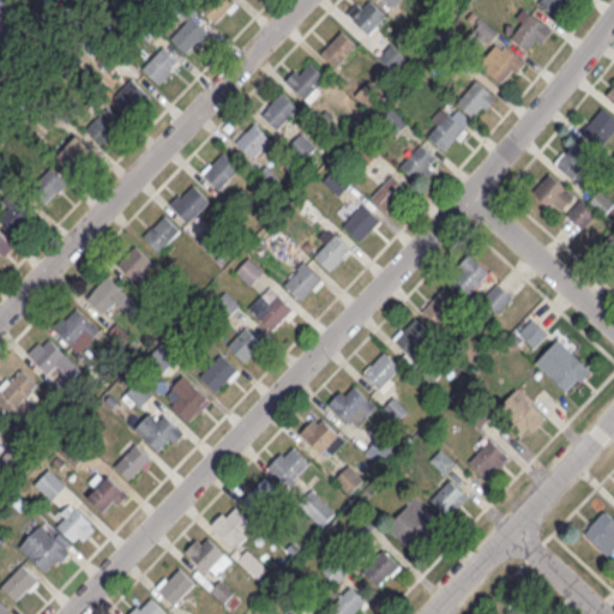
[(0,0),(0,17),(11,0),(0,0)]
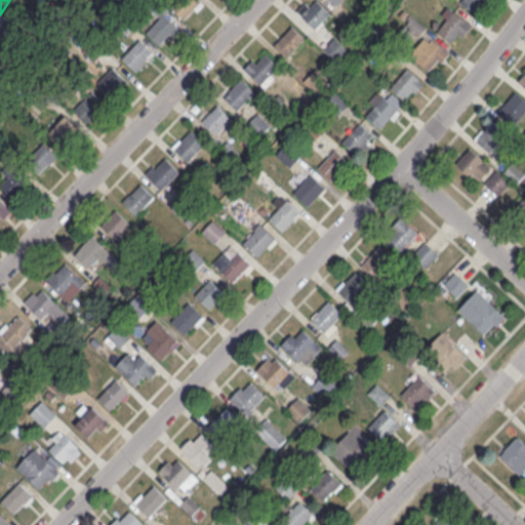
[(171,5),(175,0),(200,0),(184,17),(171,5)]
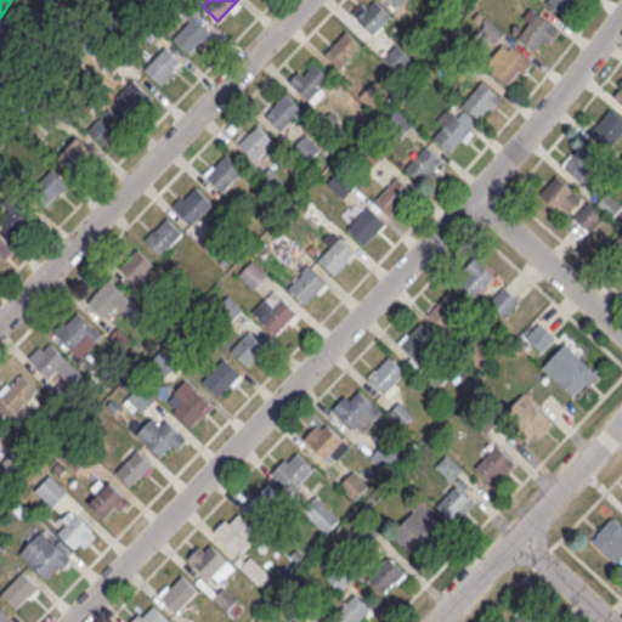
[(374,34),(393,16),(375,0),(374,0),(357,17),(374,34)]
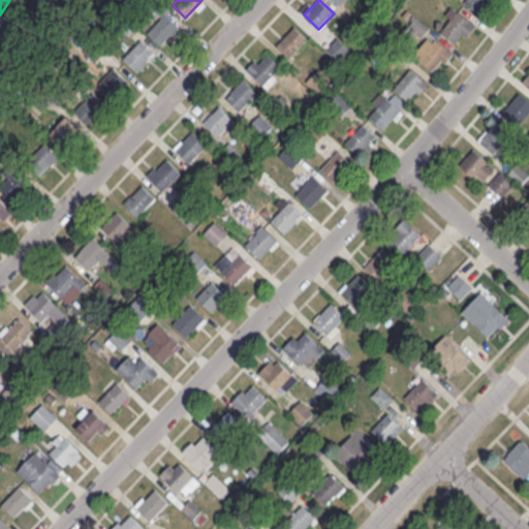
[(464,2),(465,0),(488,0),(478,12),(464,2)]
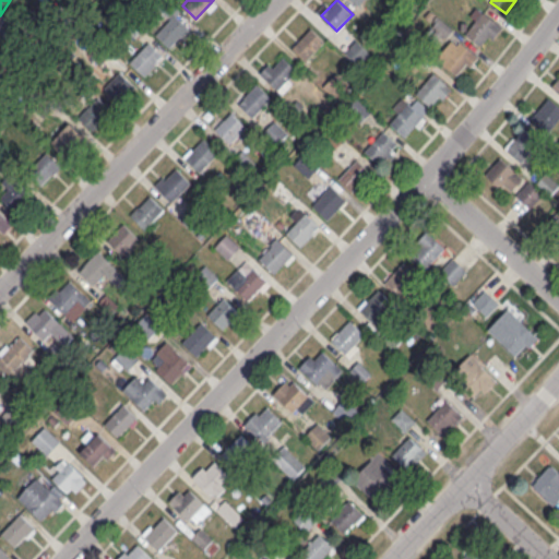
[(466,33),(484,11),(498,22),(482,44),(466,33)]
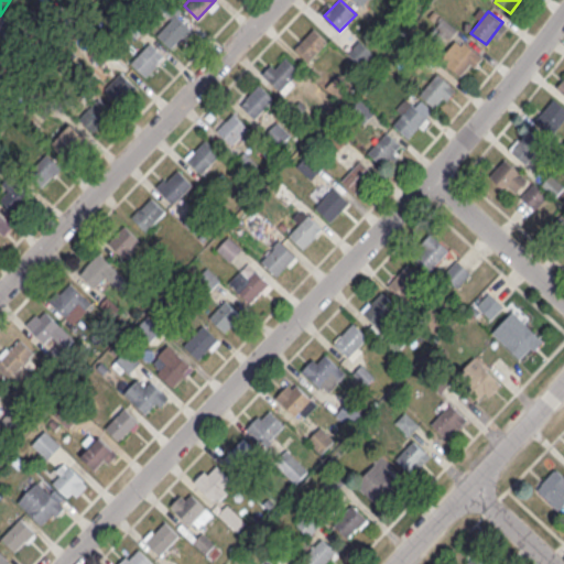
[(158,33),(176,13),(190,26),(171,46),(158,33)]
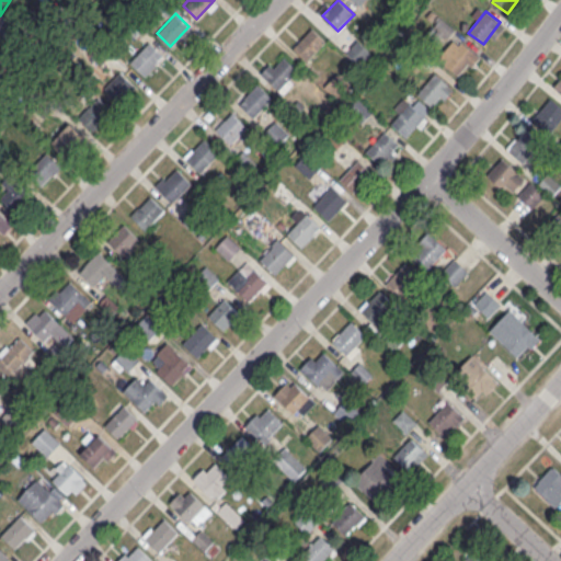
[(294,47),(312,27),(325,41),(307,59),(294,47)]
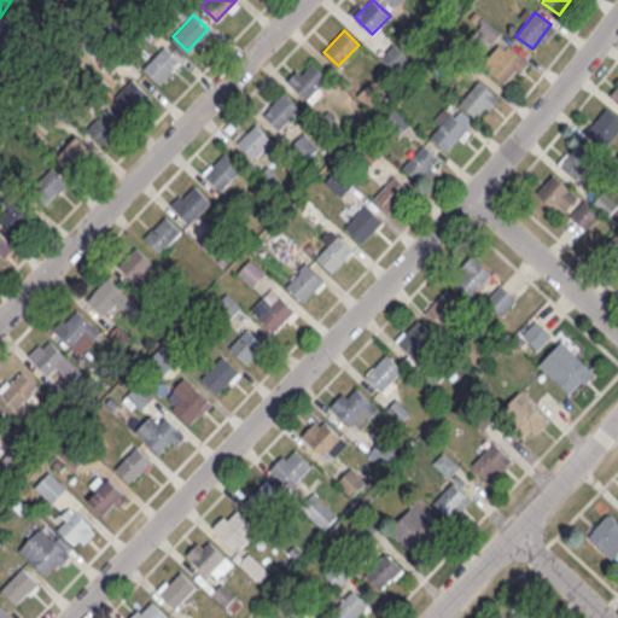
[(409,58),(395,44),(382,56),(396,71),(409,58)]
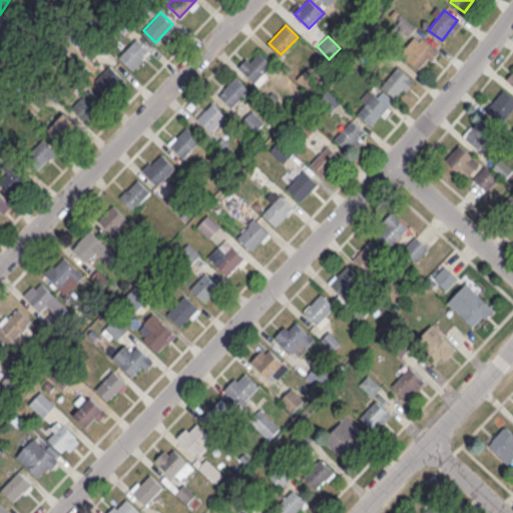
[(119,55),(136,37),(148,49),(131,67),(119,55)]
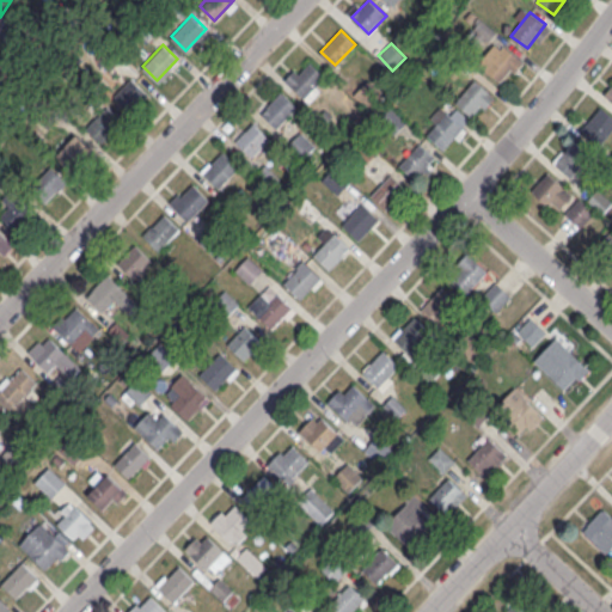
[(484,66),(505,44),(520,59),(499,80),(484,66)]
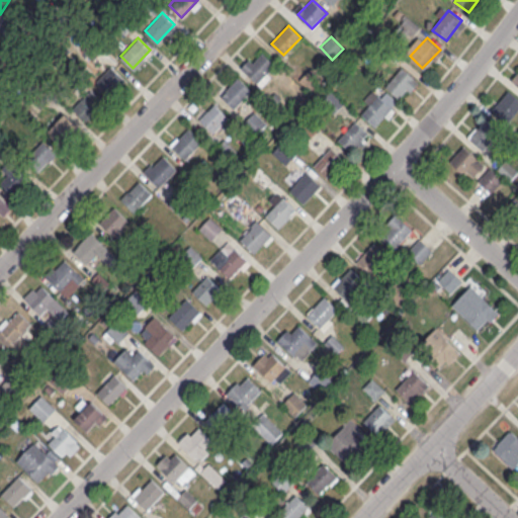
[(245,71),(262,53),(274,65),(257,82),(245,71)]
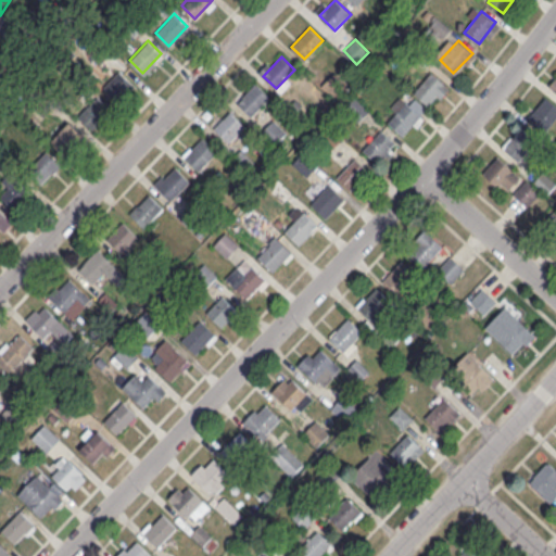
[(135,85),(119,71),(104,87),(119,102),(135,85)]
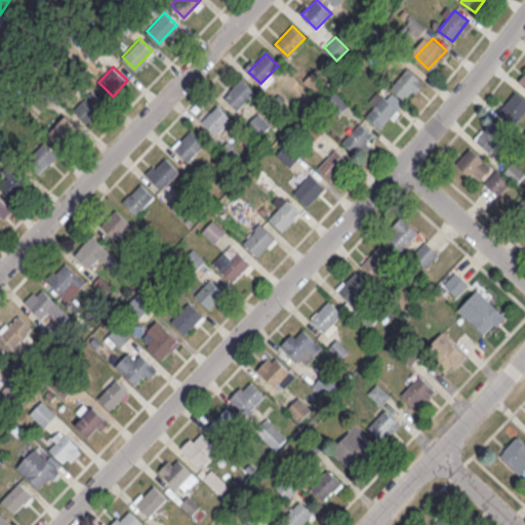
[(391,87),(408,69),(420,80),(403,98),(391,87)]
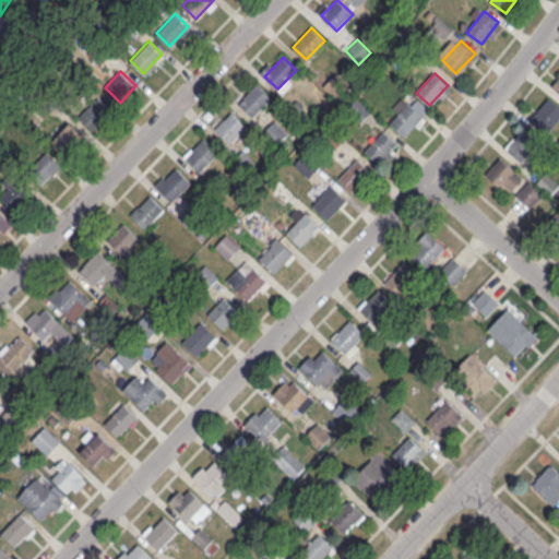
[(238,103),(258,83),(271,96),(252,116),(238,103)]
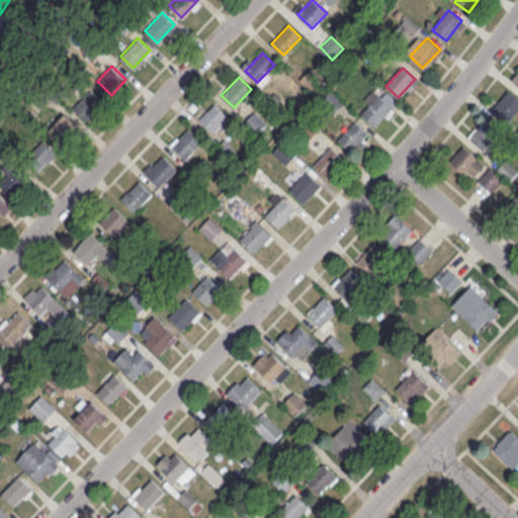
[(508,121),(517,108),(517,97),(508,89),(492,109),(508,121)]
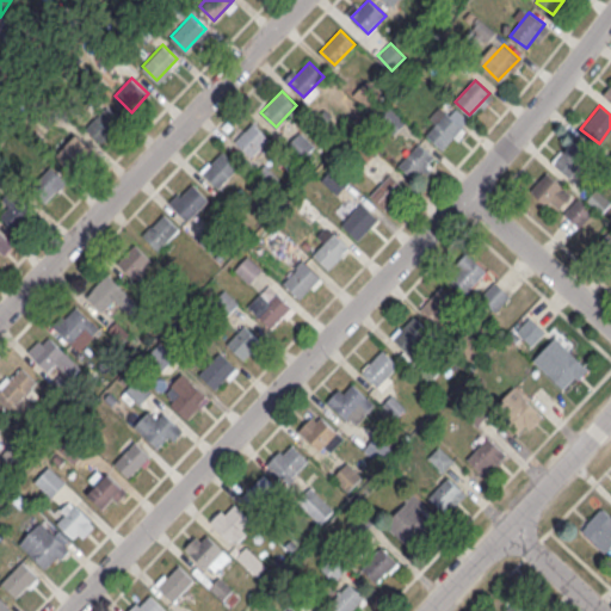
[(122,122),(106,106),(86,127),(102,142),(122,122)]
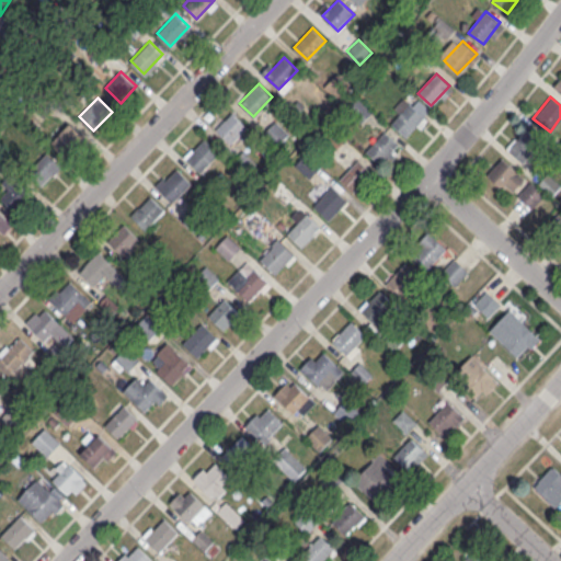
[(361,122),(371,112),(359,100),(350,110),(361,122)]
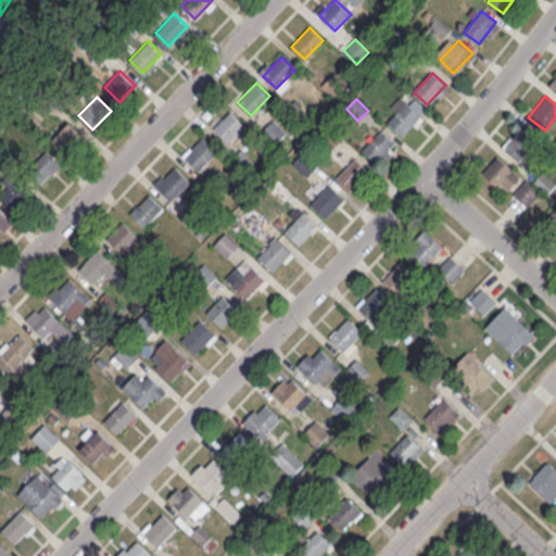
[(389,122),(407,103),(420,115),(402,135),(389,122)]
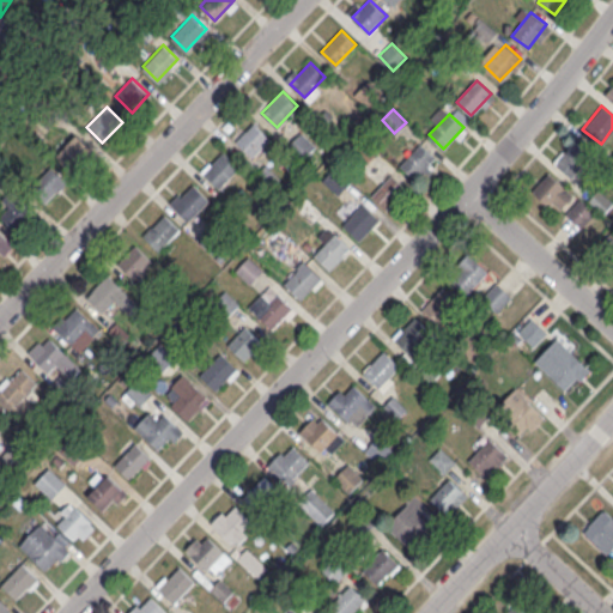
[(235,140),(253,157),(269,138),(253,122),(235,140)]
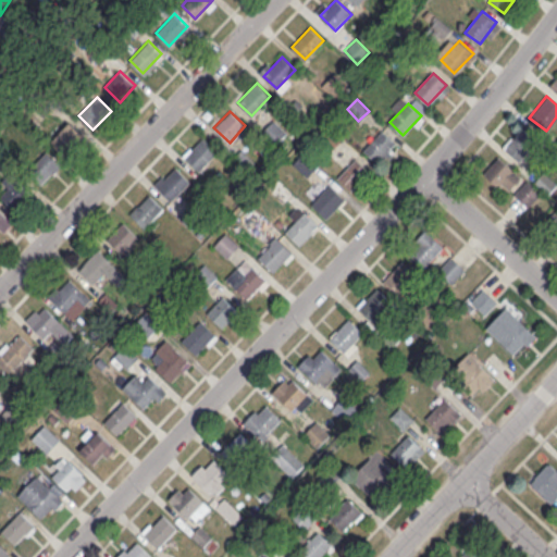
[(287,132),(274,120),(262,132),(275,145),(287,132)]
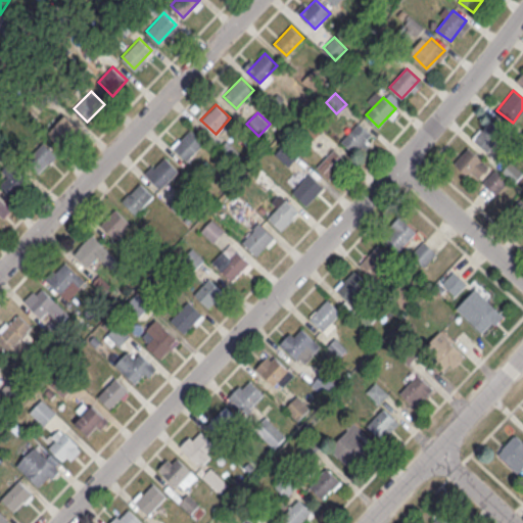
[(48,133),(61,145),(80,127),(65,113),(48,133)]
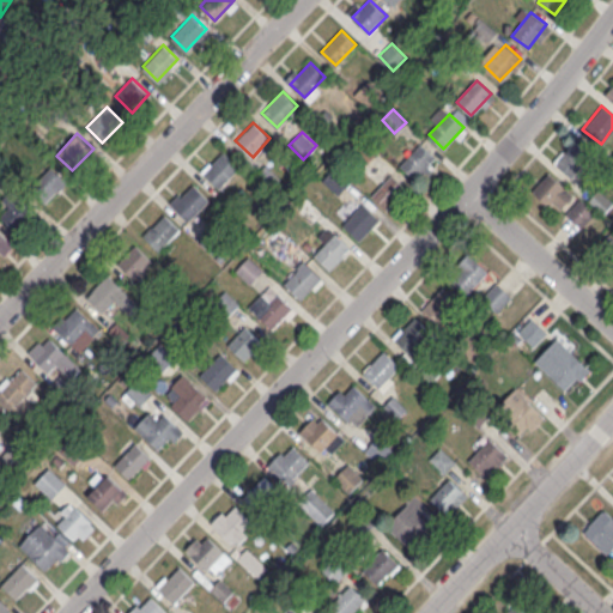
[(400,164),(420,143),(435,157),(414,178),(400,164)]
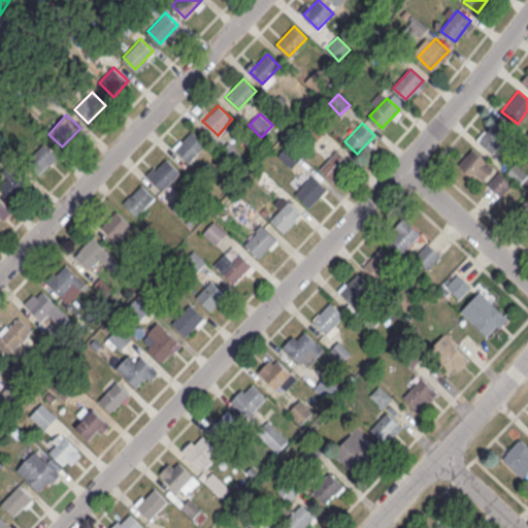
[(499,156),(512,138),(490,123),(477,140),(499,156)]
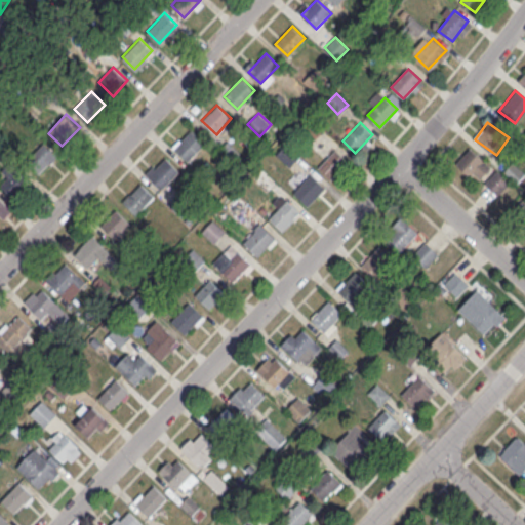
[(174,148),(192,129),(204,142),(187,160),(174,148)]
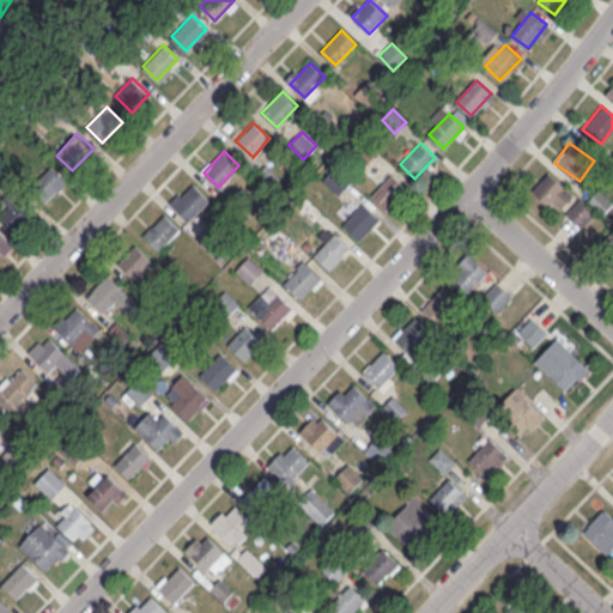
[(30,187),(50,165),(65,178),(44,200),(30,187)]
